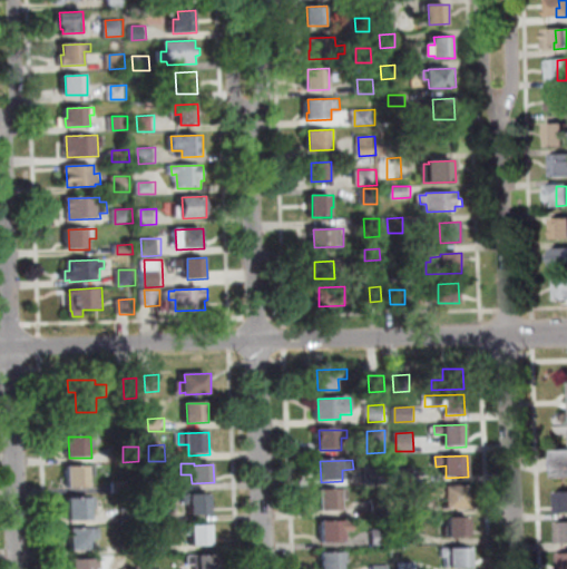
[(368,464),(387,463),(387,482),(368,483),(368,464)]
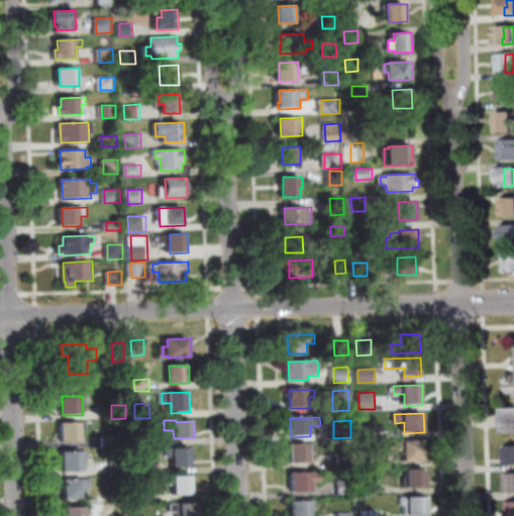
[(88,431),(84,431),(85,441),(63,442),(63,423),(88,423),(88,431)]
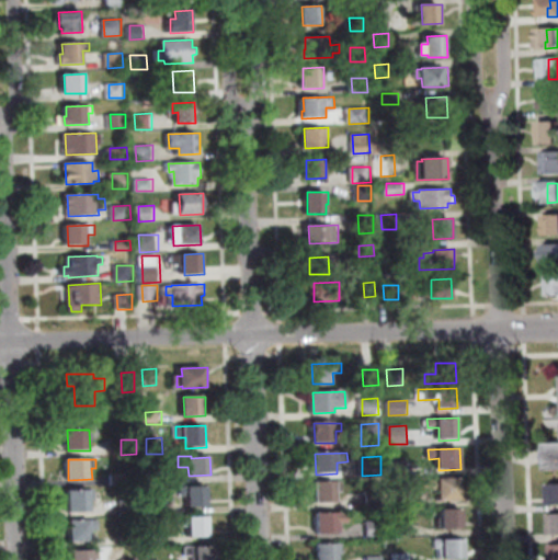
[(393,477),(391,461),(409,460),(410,476),(393,477)]
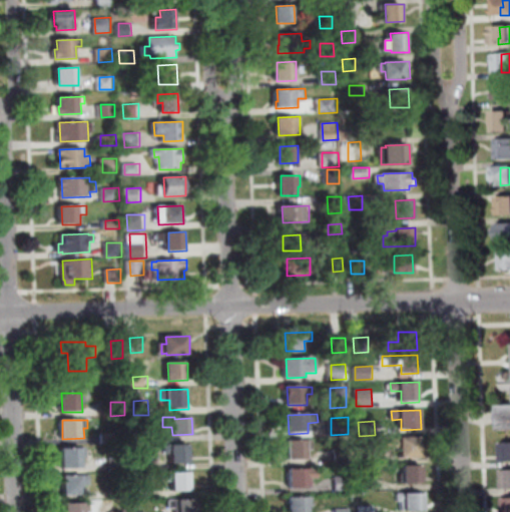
[(147,442),(133,442),(133,429),(147,429),(147,442)]
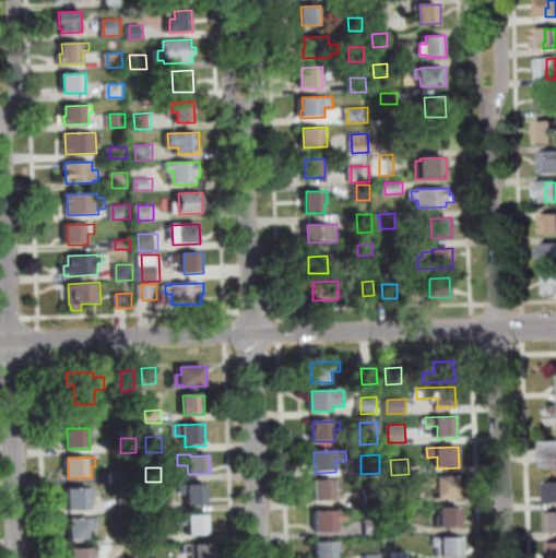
[(128,483),(114,483),(114,472),(128,471),(128,483)]
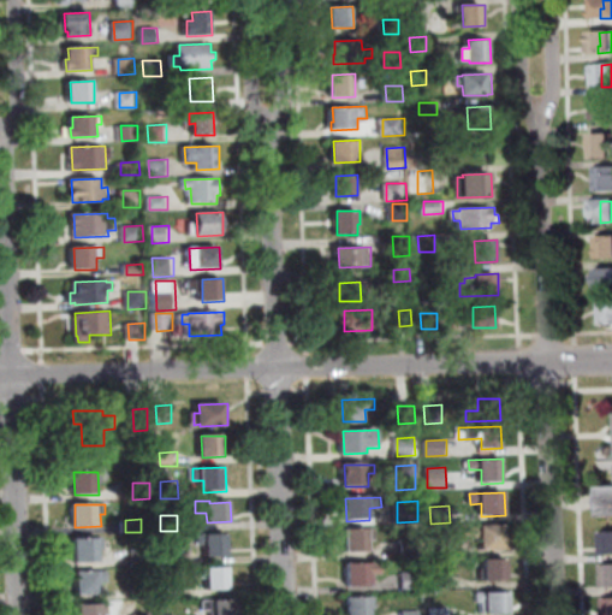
[(505,526),(505,539),(506,539),(506,550),(481,551),(481,537),(465,537),(464,527),(505,526)]
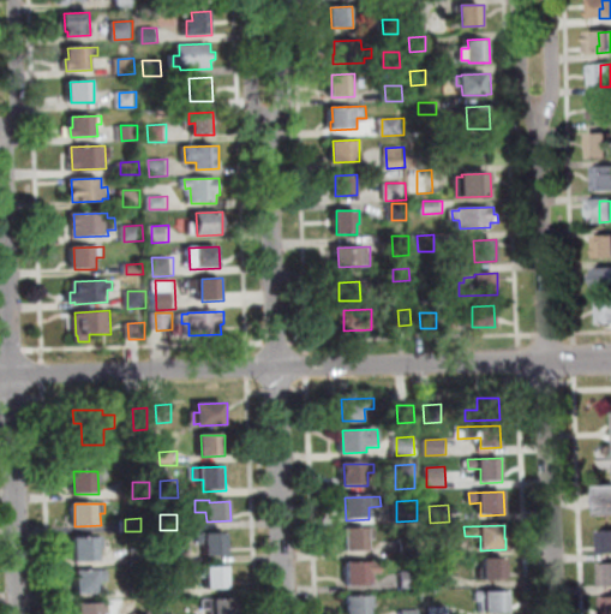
[(376,540),(369,540),(369,552),(347,552),(346,530),(376,529),(376,540)]
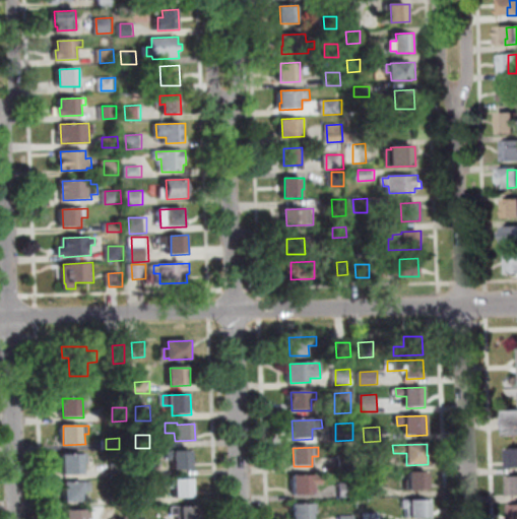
[(193,450),(194,469),(177,470),(176,460),(170,460),(169,451),(193,450)]
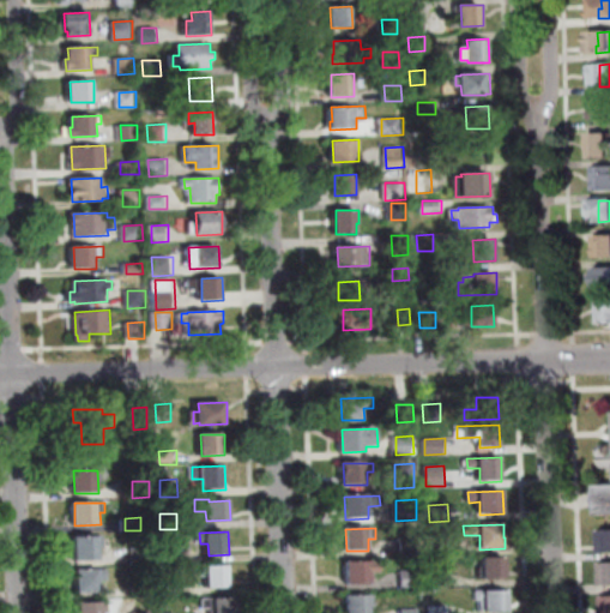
[(106,546),(102,546),(102,559),(77,560),(76,538),(106,536),(106,546)]
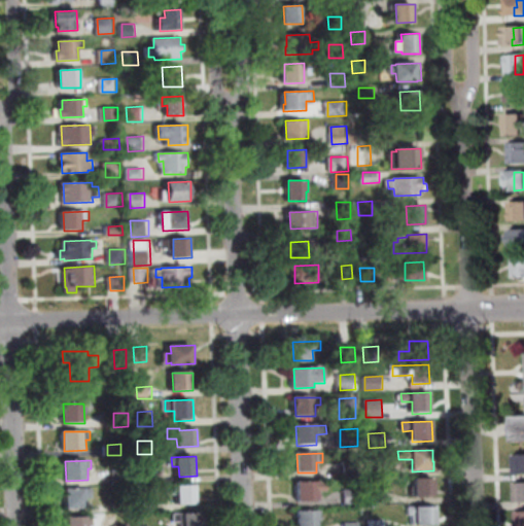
[(359,476),(346,477),(345,462),(358,461),(359,476)]
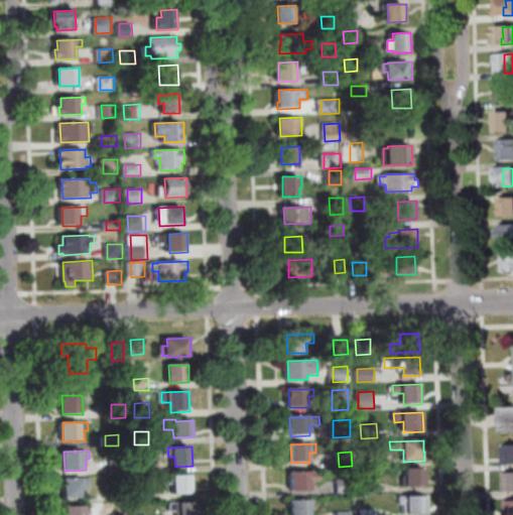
[(374,452),(375,466),(362,466),(361,452),(374,452)]
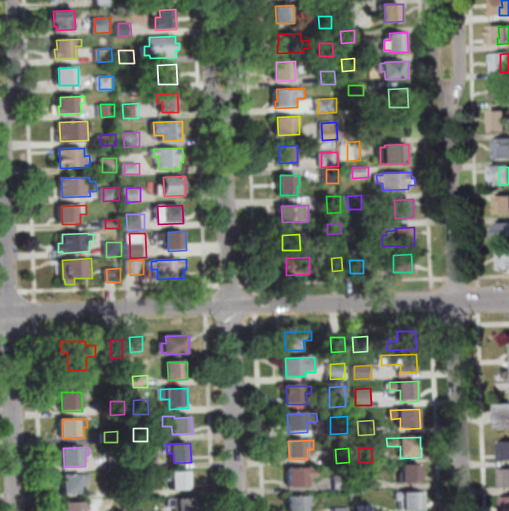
[(153,468),(139,468),(139,454),(153,453),(153,468)]
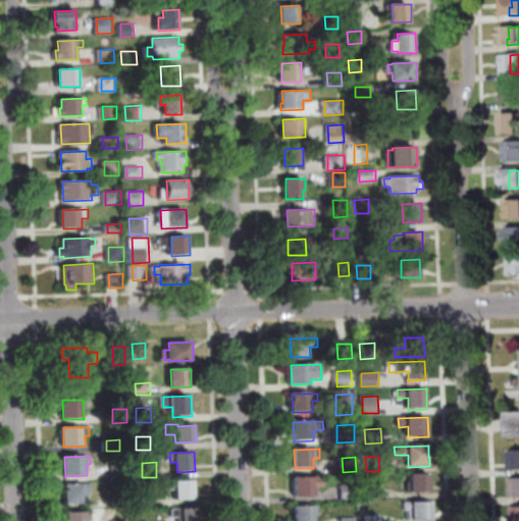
[(128,478),(114,479),(113,466),(128,466),(128,478)]
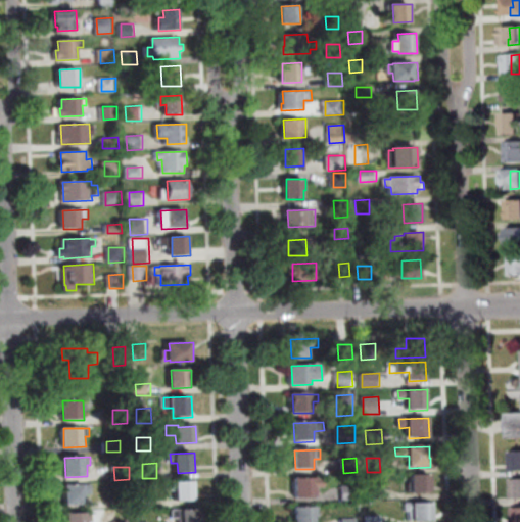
[(409,493),(409,483),(412,483),(411,476),(430,475),(431,492),(409,493)]
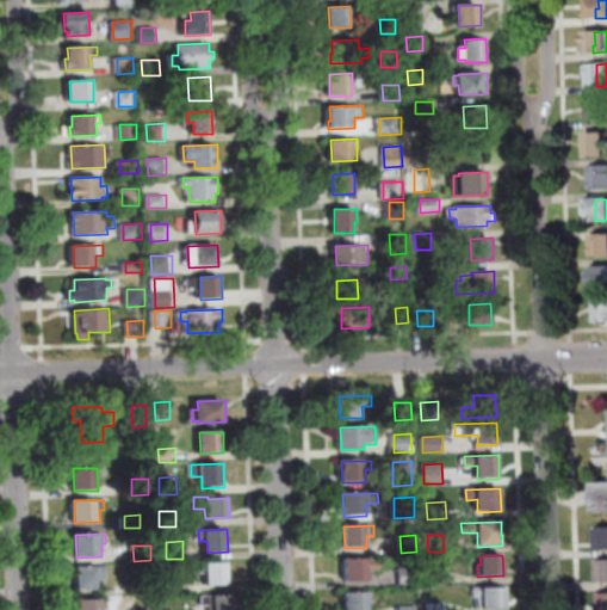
[(345,560),(377,559),(377,571),(369,572),(370,583),(346,583),(345,560)]
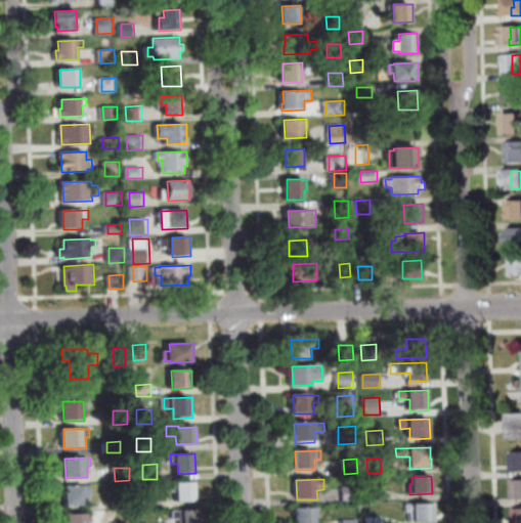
[(169,492),(169,483),(196,482),(197,502),(179,502),(179,491),(169,492)]
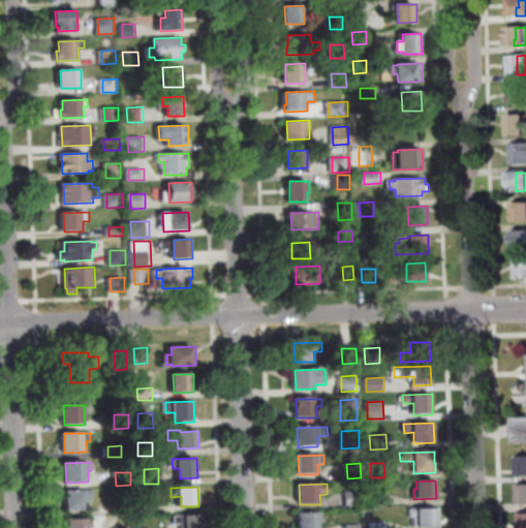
[(67,491),(95,490),(95,500),(88,500),(88,510),(67,510),(67,491)]
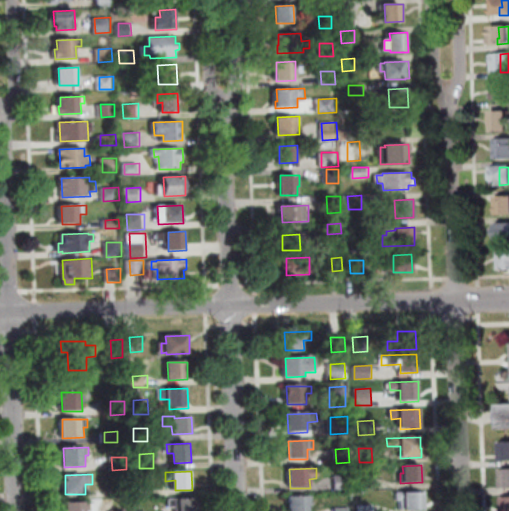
[(335,476),(349,475),(350,490),(336,490),(335,476)]
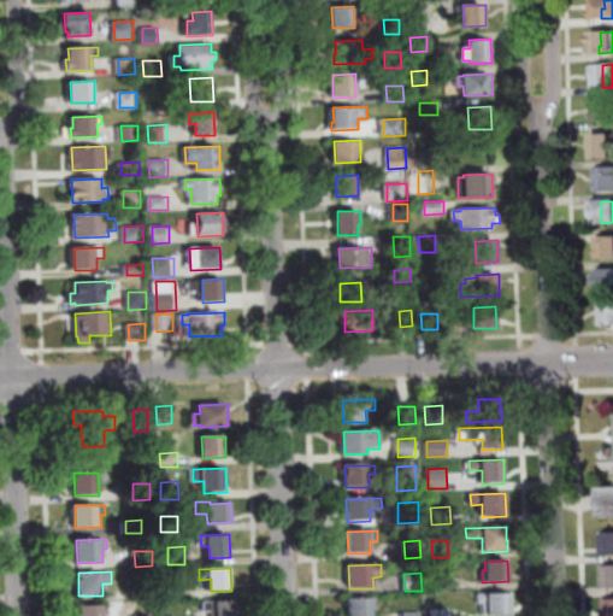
[(434,590),(434,576),(449,576),(449,590),(434,590)]
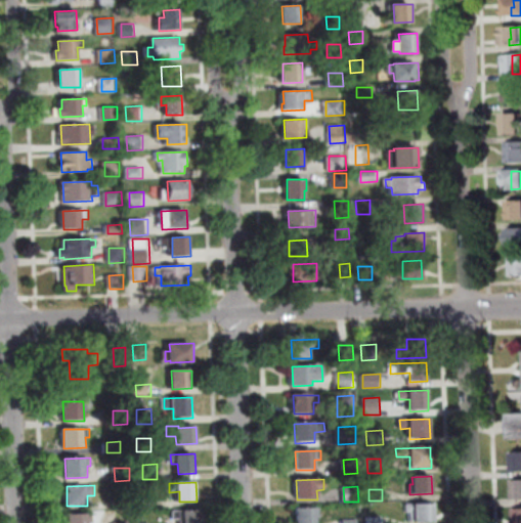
[(115,510),(115,499),(131,498),(131,509),(115,510)]
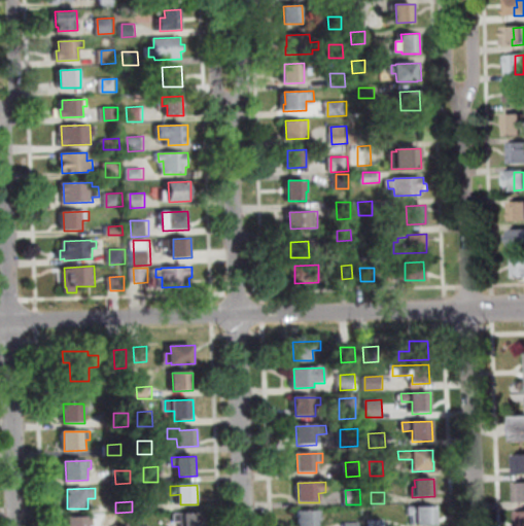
[(139,501),(153,501),(153,510),(139,510),(139,501)]
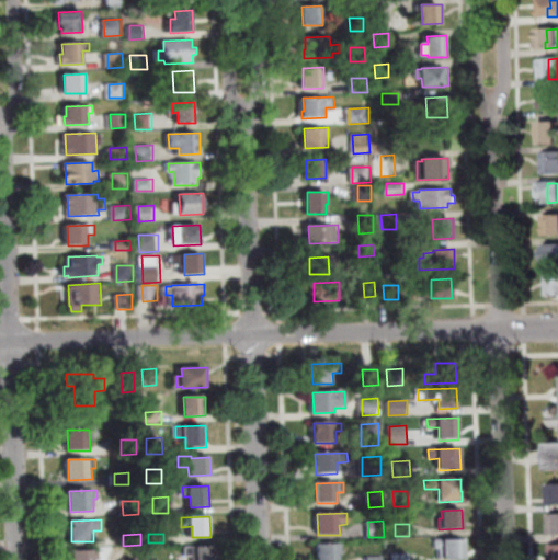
[(443,559),(443,540),(464,540),(465,558),(443,559)]
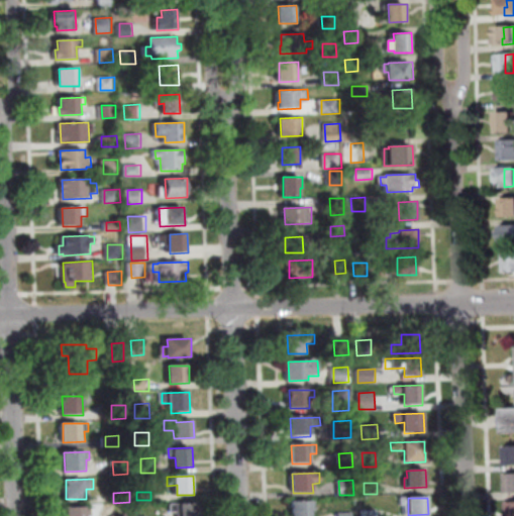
[(292,515),(292,503),(317,502),(317,510),(311,510),(311,515),(292,515)]
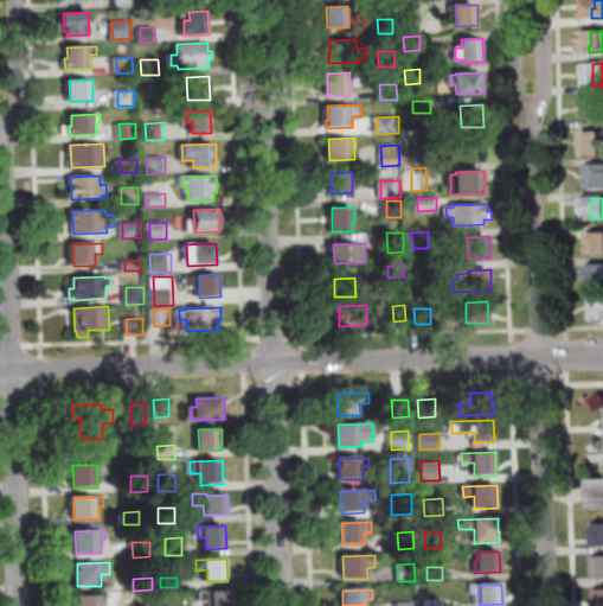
[(203,592),(232,591),(233,598),(235,598),(235,605),(210,605),(210,601),(203,601),(203,592)]
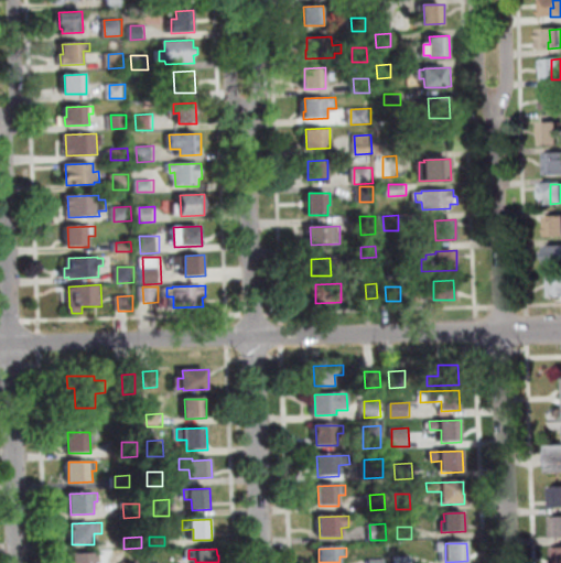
[(101,562),(73,562),(73,554),(101,553),(101,562)]
